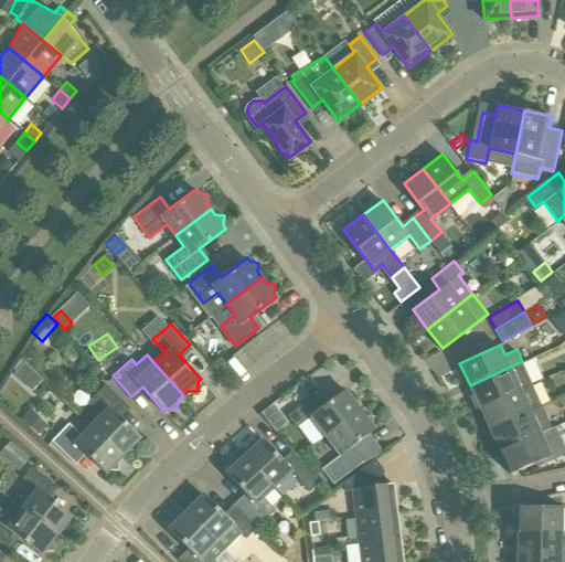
[(522,361),(510,367),(470,385),(480,407),(532,383),(522,361)]
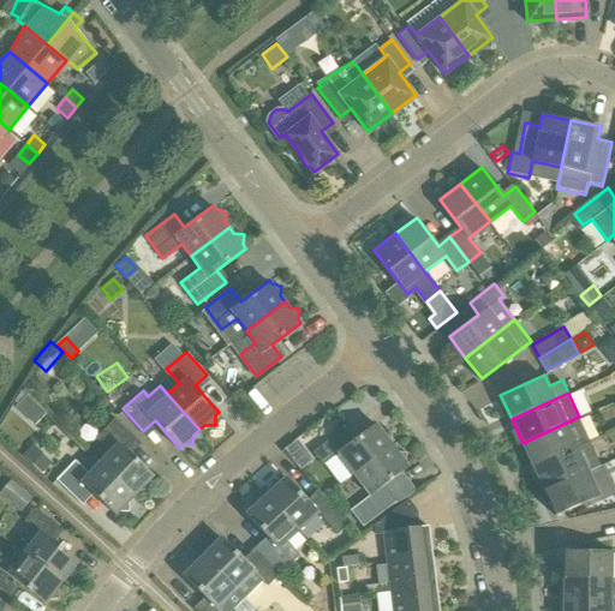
[(100,461),(135,493),(139,489),(149,489),(149,478),(153,474),(126,449),(138,438),(115,417),(96,436),(111,449),(100,461)]
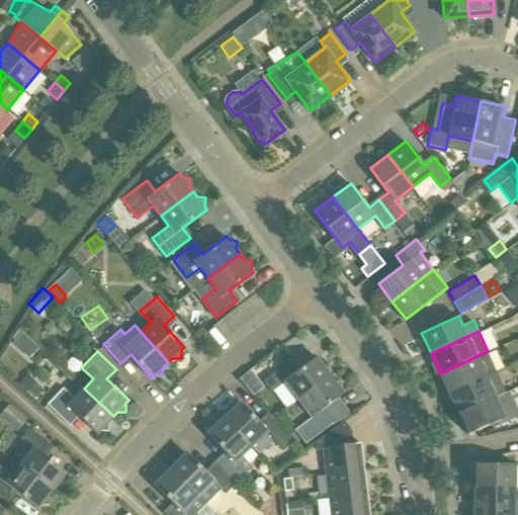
[(488,351),(440,373),(449,393),(498,370),(488,351)]
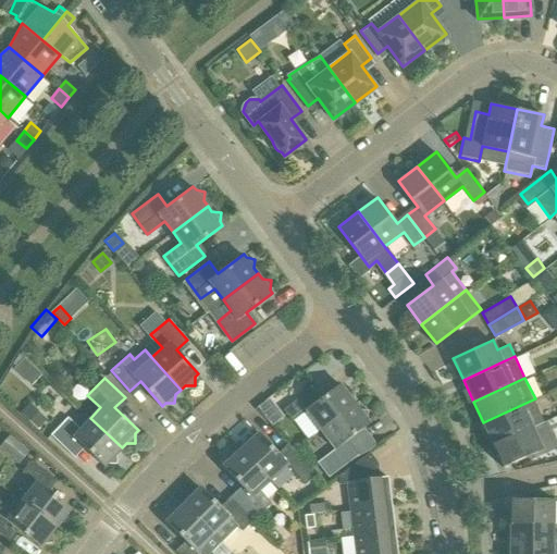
[(306,409),(320,429),(355,403),(351,397),(353,388),(343,386),(341,383),(314,403),(306,391),(283,408),(292,420),(306,409)]
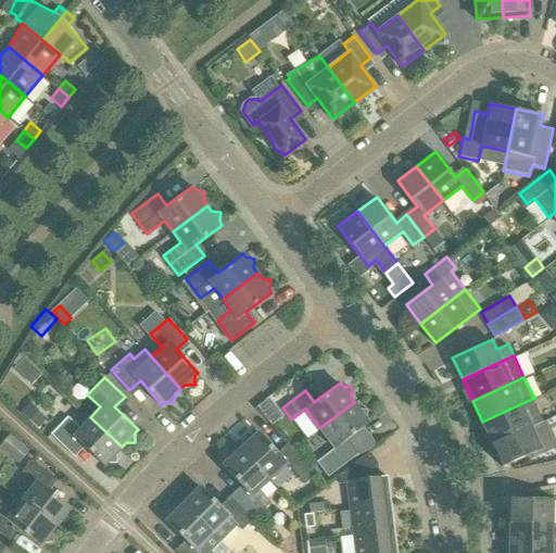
[(482,422),(492,443),(531,425),(544,419),(534,398),(482,422)]
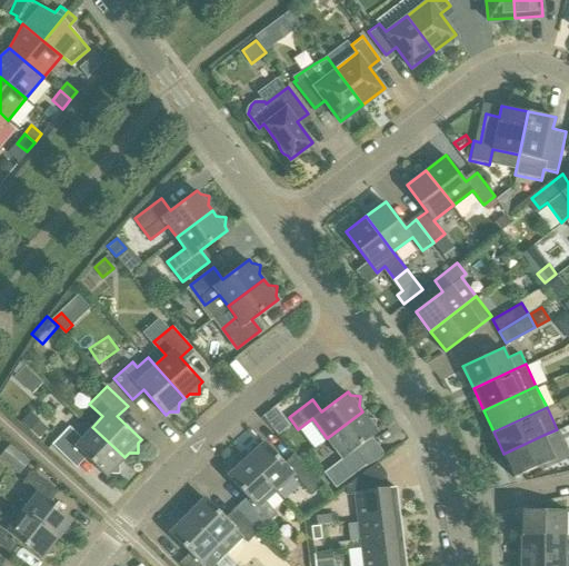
[(362,411),(327,438),(341,457),(323,470),(336,486),(362,466),(377,459),(382,456),(382,453),(370,436),(378,430),(375,427),(376,418),(367,416),(362,411)]
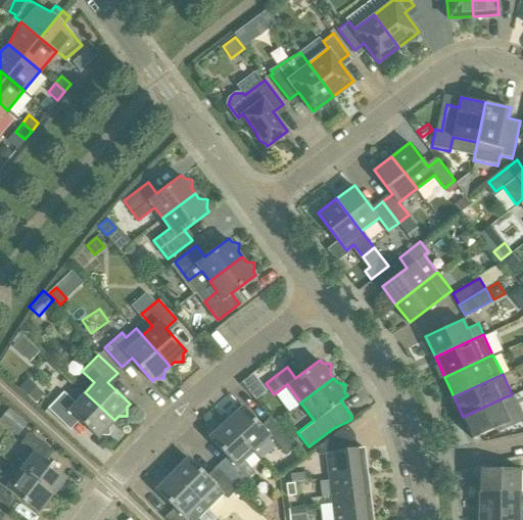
[(249,391),(254,397),(265,389),(259,383),(249,391)]
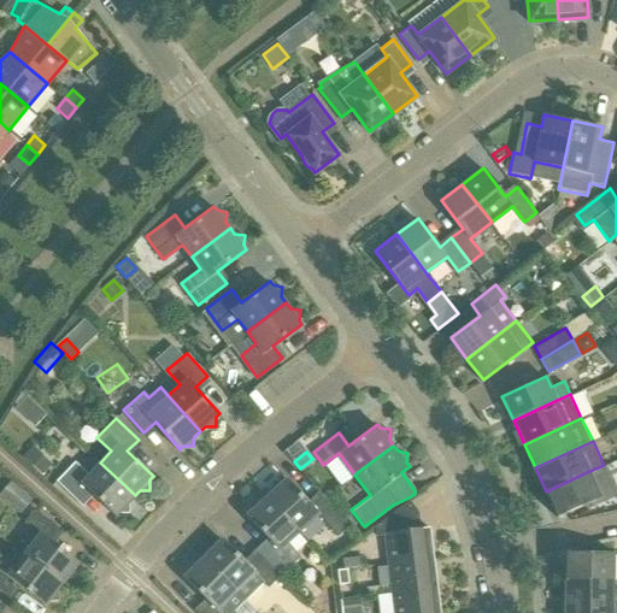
[(135,495),(100,463),(89,473),(75,460),(57,479),(78,501),(90,490),(116,514),(119,512),(129,511),(129,501),(135,495)]
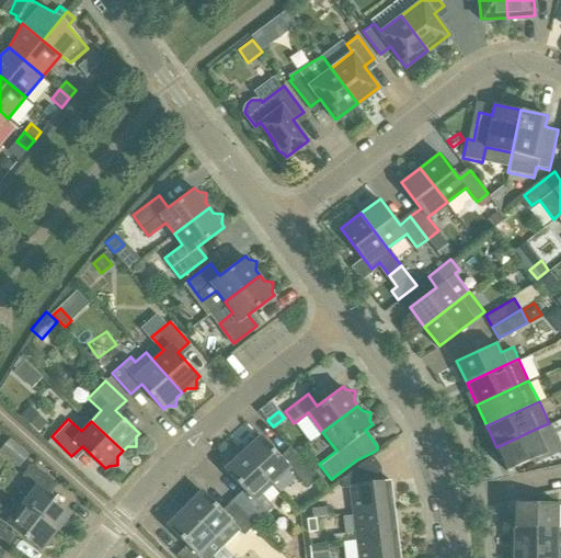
[(536,429),(496,447),(506,469),(547,451),(536,429)]
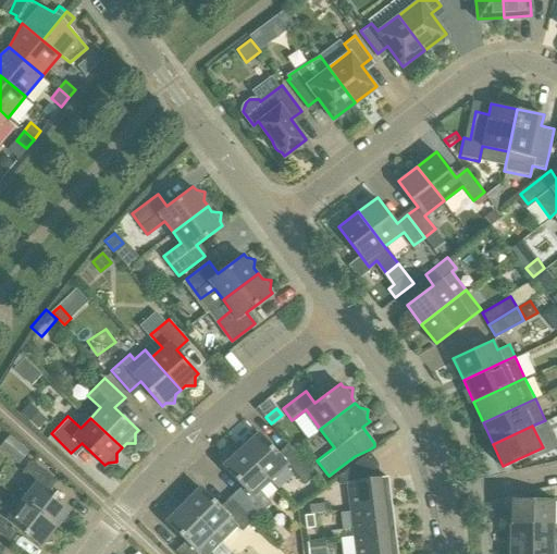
[(240,447),(270,480),(287,464),(305,483),(316,474),(291,445),(281,455),(258,431),(256,434),(246,434),(246,443),(240,447)]
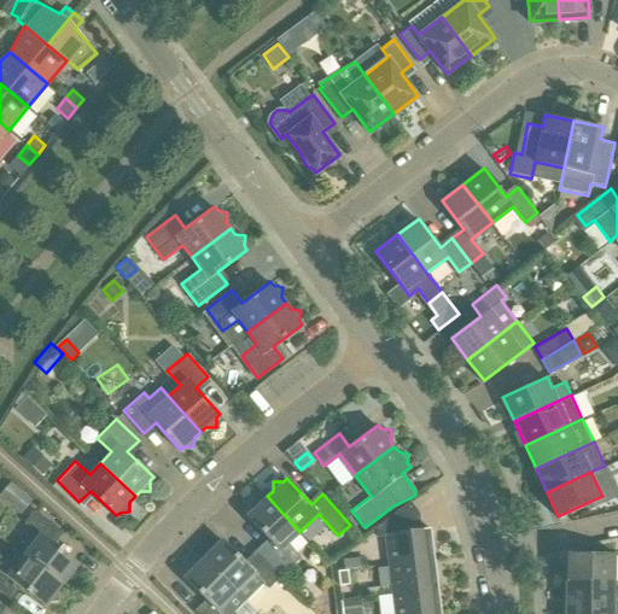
[(260,553),(281,576),(302,556),(289,542),(299,532),(267,496),(262,502),(251,501),(251,512),(248,514),(272,541),(260,553)]
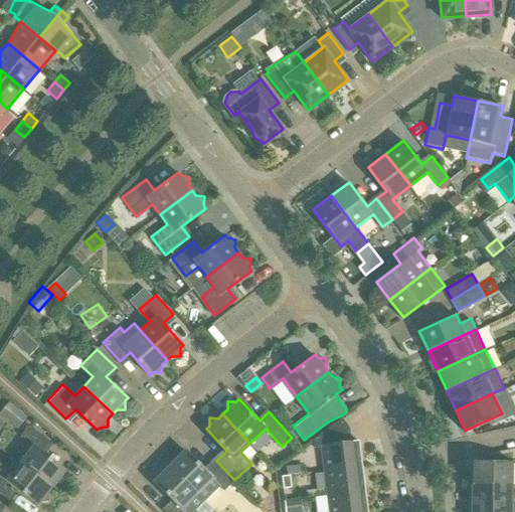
[(324,468),(362,464),(359,440),(351,441),(349,427),(342,416),(313,439),(314,446),(321,446),(324,468)]
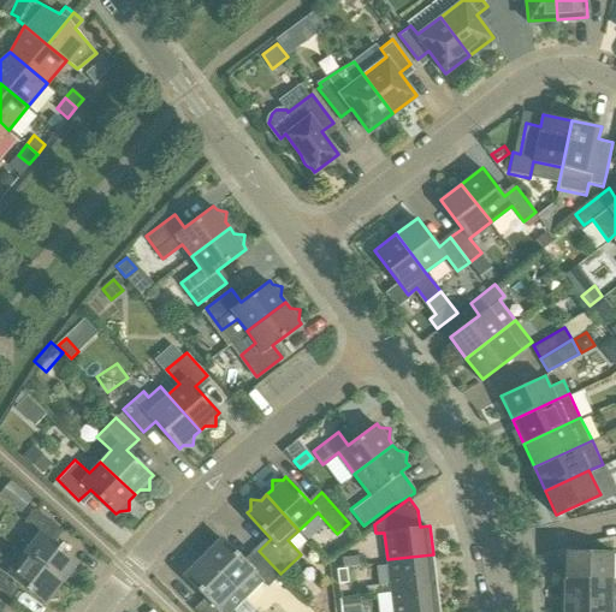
[(24,552),(61,581),(66,576),(76,575),(75,564),(78,560),(49,539),(59,526),(35,506),(25,520),(40,532),(24,552)]
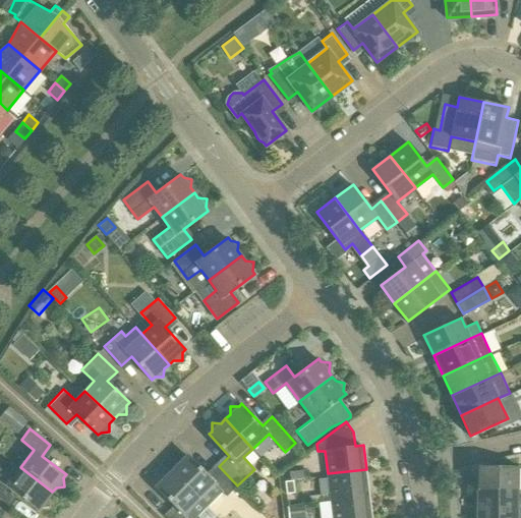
[(227,495),(237,485),(219,466),(209,476),(187,454),(184,457),(176,457),(175,466),(171,470),(199,499),(208,507),(223,491),(227,495)]
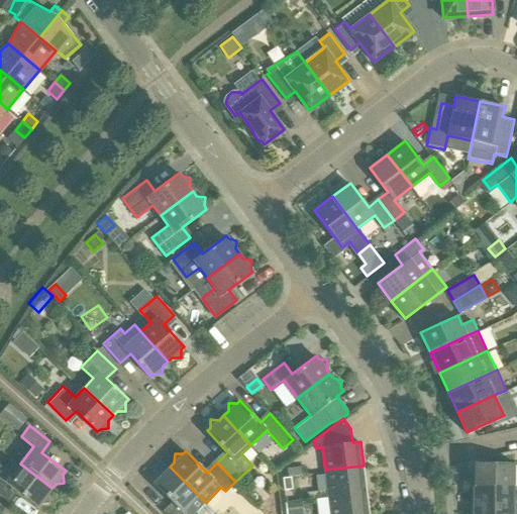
[(52,488),(20,464),(12,457),(5,467),(0,463),(0,493),(6,498),(14,488),(38,506),(40,503),(48,502),(47,493),(52,488)]
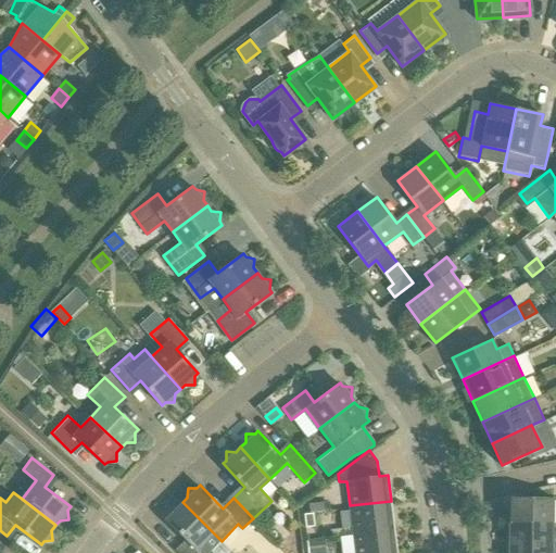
[(509,522),(553,522),(553,498),(509,498),(509,522)]
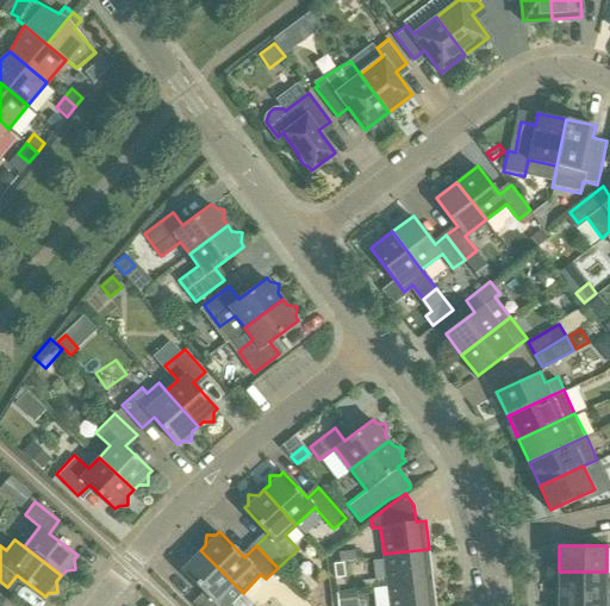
[(355,558),(354,549),(338,551),(340,561),(355,558)]
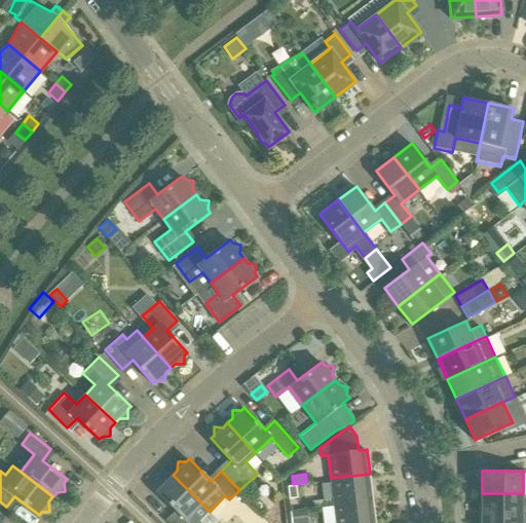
[(334,503),(373,498),(370,474),(331,478),(334,503)]
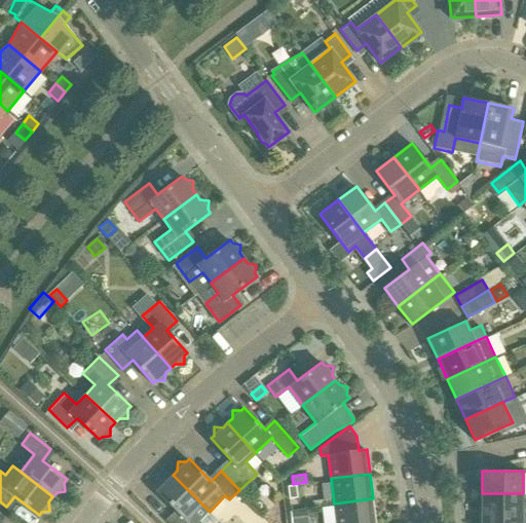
[(210,512),(201,503),(173,475),(168,479),(159,479),(159,488),(156,491),(178,513),(168,522),(201,522),(200,521),(210,512)]
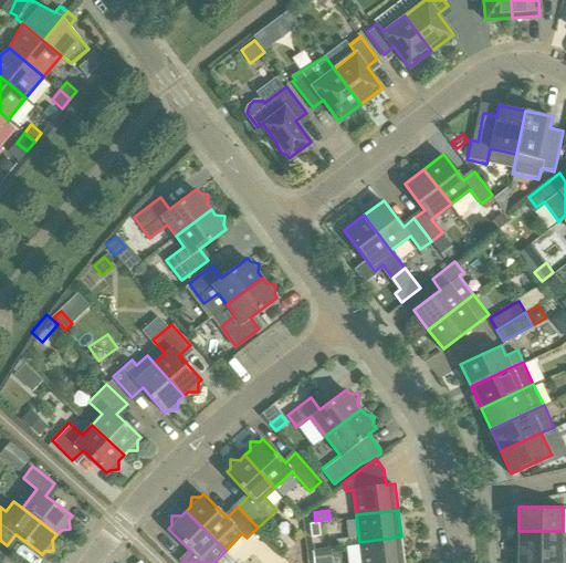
[(519,531),(519,555),(565,555),(565,543),(563,543),(563,531),(519,531)]
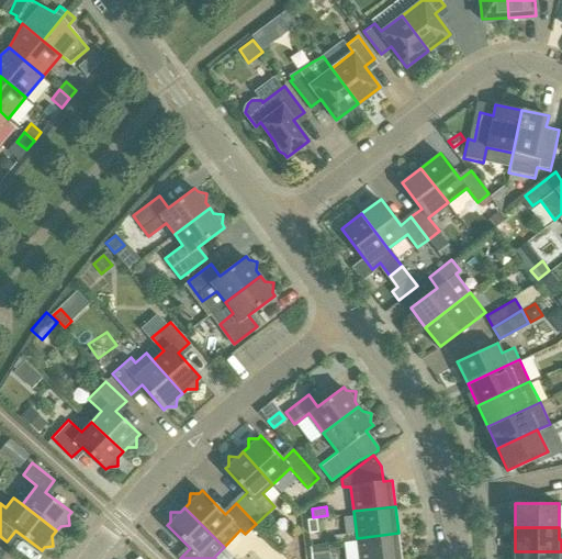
[(359,558),(400,558),(402,558),(398,533),(357,538),(359,558)]
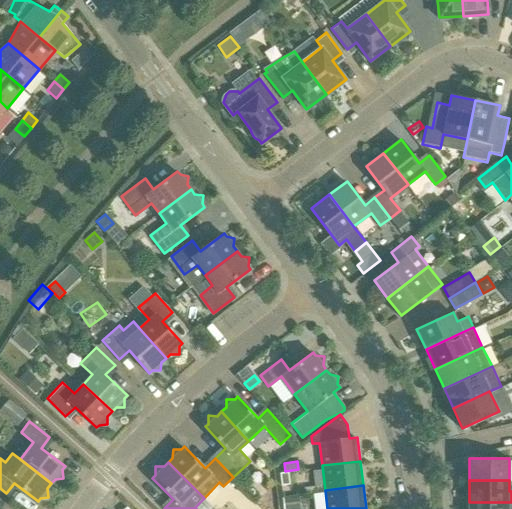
[(300,508),(298,497),(283,499),(284,508),(300,508)]
